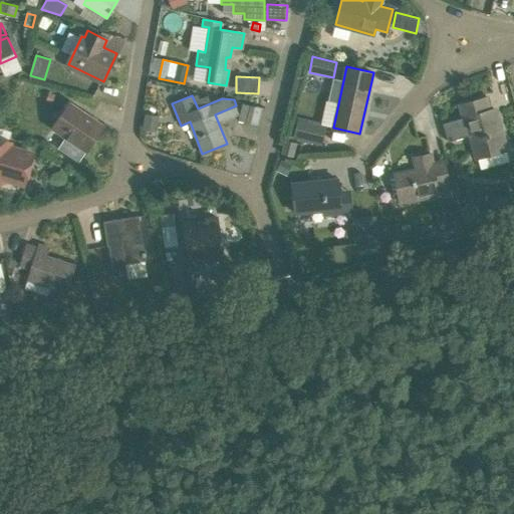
[(495,109),(489,110),(486,97),(459,104),(467,135),(470,134),(477,157),(506,149),(495,109)]
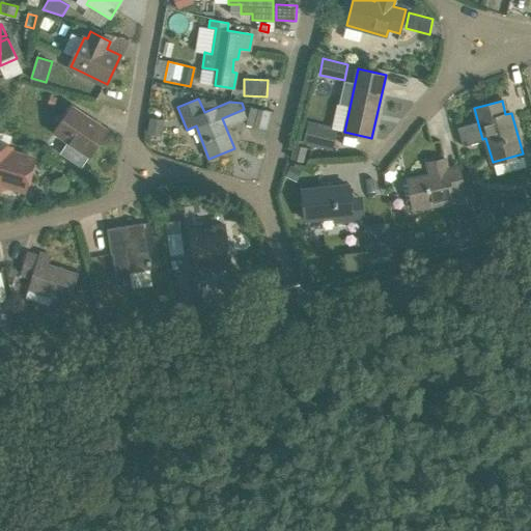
[(107,129),(72,106),(63,118),(57,128),(54,133),(67,142),(60,152),(82,167),(89,156),(107,129)]
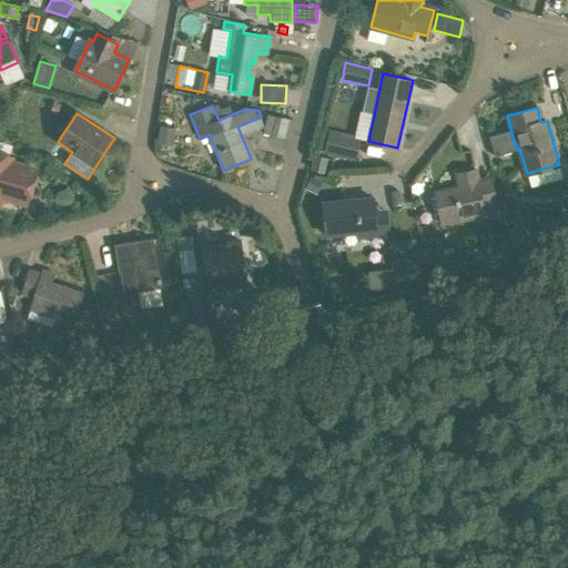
[(287,138),(293,120),(270,113),(264,132),(287,138)]
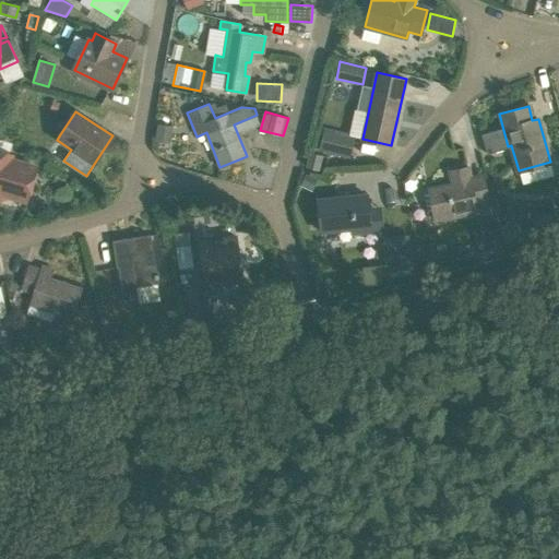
[(62,132),(66,126),(59,121),(56,128),(62,132)]
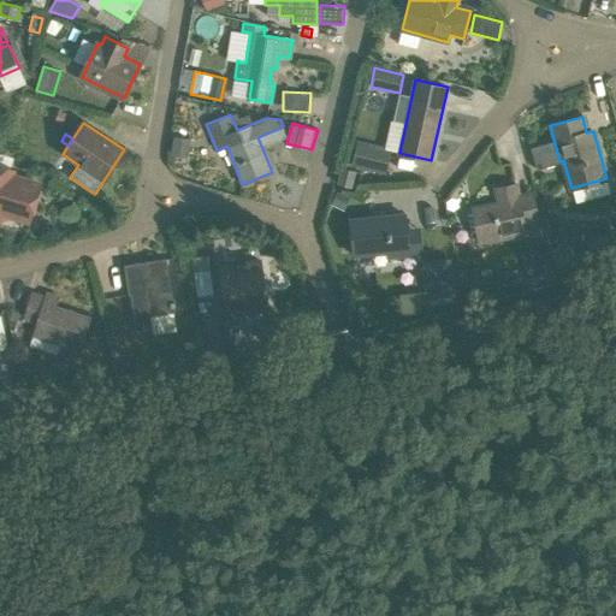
[(189,140),(173,136),(170,155),(185,158),(189,140)]
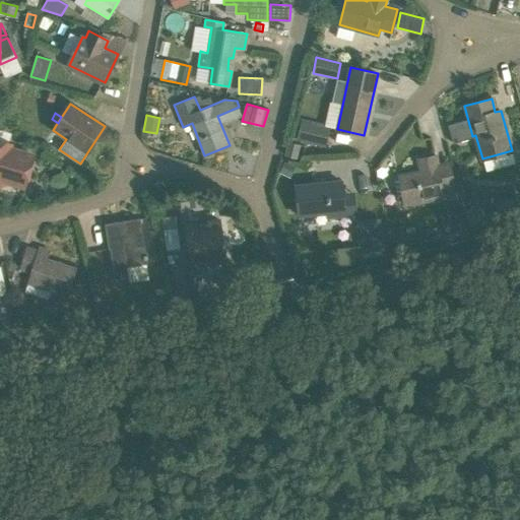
[(330,126),(302,120),(297,140),(325,147),(330,126)]
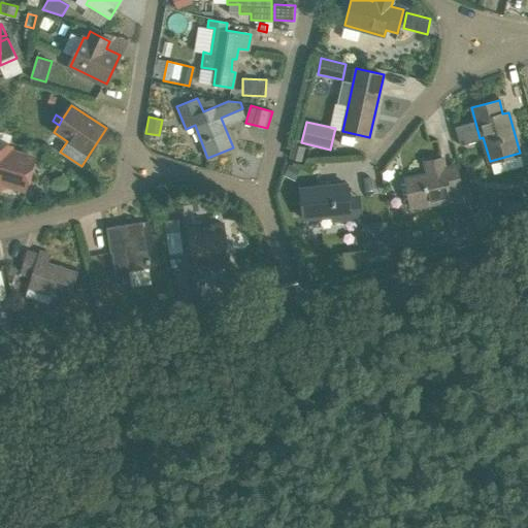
[(9,145),(0,142),(0,182),(26,190),(34,159),(7,152),(9,145)]
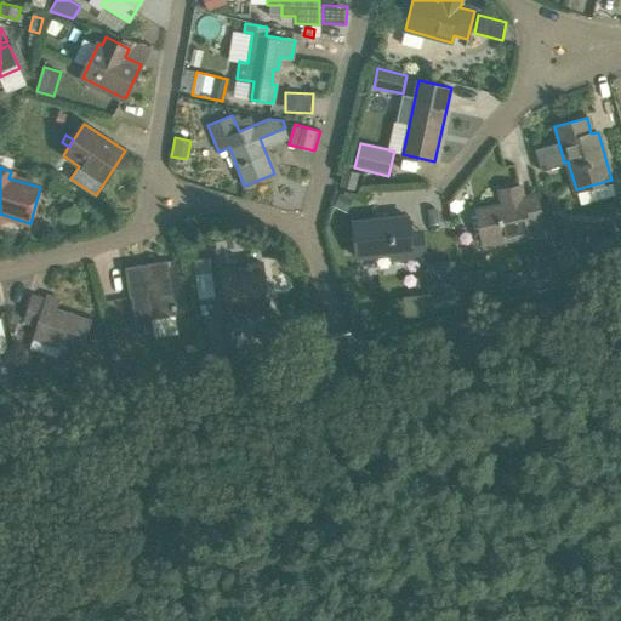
[(357,172),(346,169),(341,186),(353,188),(357,172)]
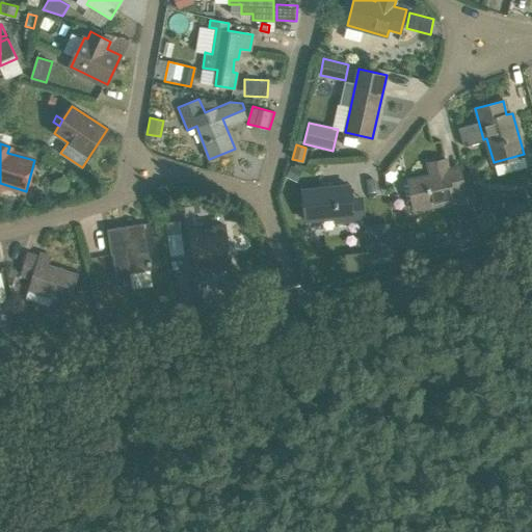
[(462,168),(448,171),(446,159),(428,163),(431,175),(407,180),(414,210),(454,202),(453,194),(467,191),(462,168)]
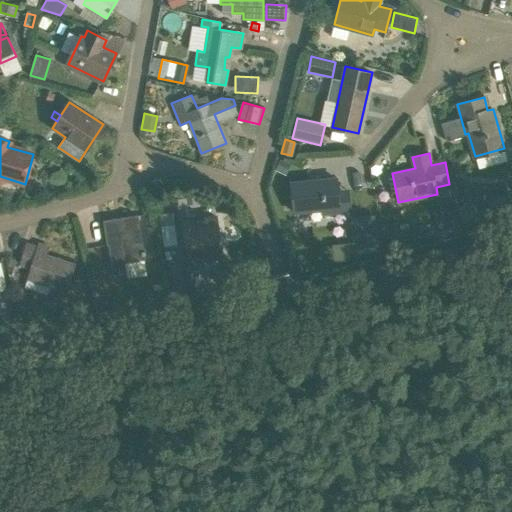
[(290,164),(280,160),(275,171),(286,175),(290,164)]
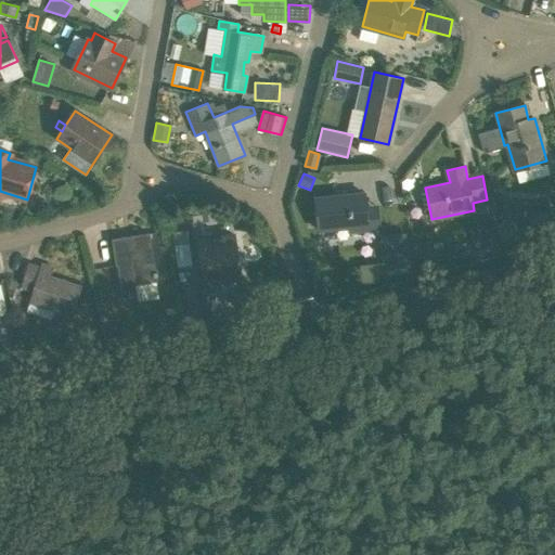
[(365,193),(315,198),(319,230),(348,227),(349,234),(382,231),(378,205),(366,205),(365,193)]
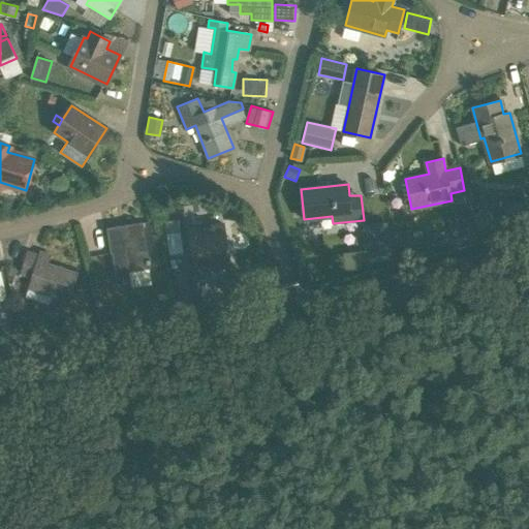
[(144,222),(120,225),(107,227),(118,282),(133,279),(131,270),(151,267),(144,222)]
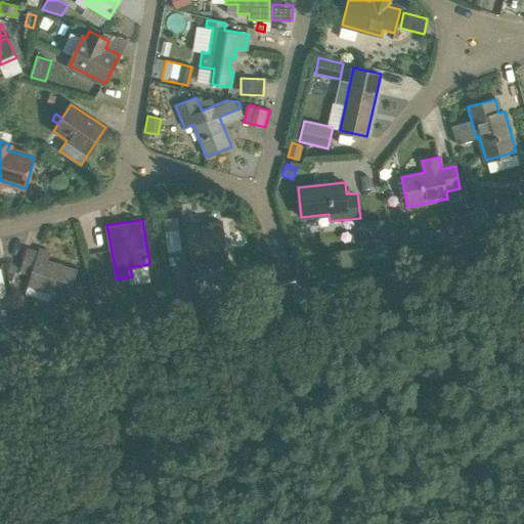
[(446,225),(450,242),(471,236),(467,220),(446,225)]
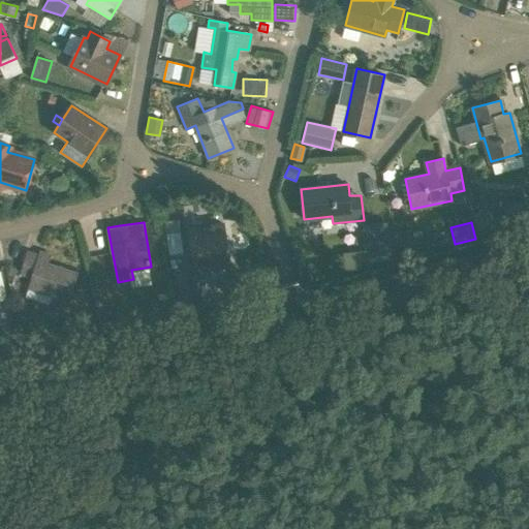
[(223,223),(197,227),(198,231),(190,232),(195,270),(208,268),(207,258),(228,254),(223,223)]
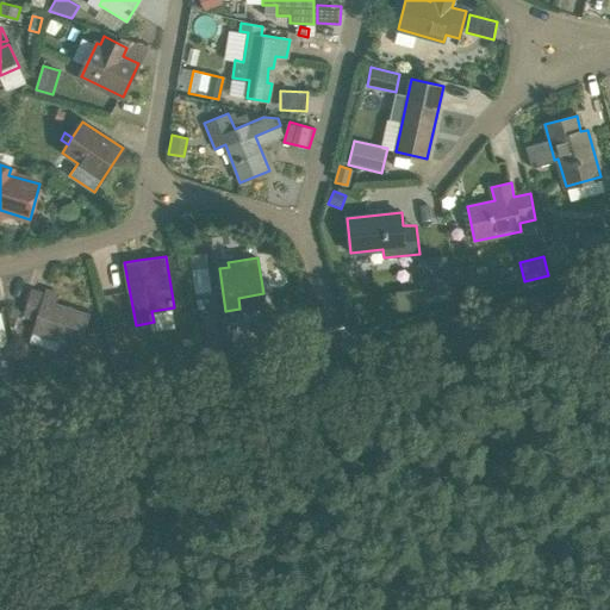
[(193,269),(197,293),(211,291),(207,267),(193,269)]
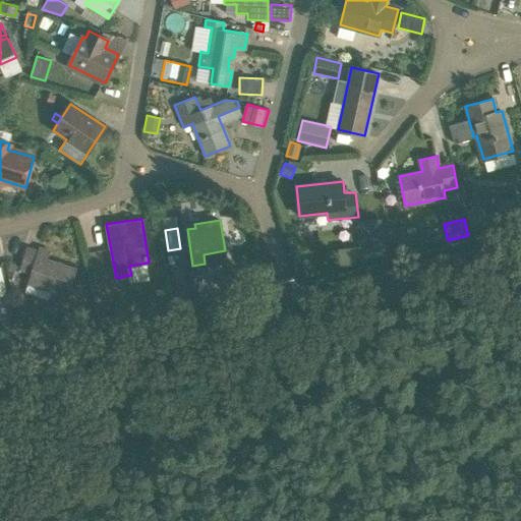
[(76,271),(61,266),(46,261),(49,251),(39,248),(30,282),(52,288),(49,300),(66,305),(69,294),(70,294),(76,271)]
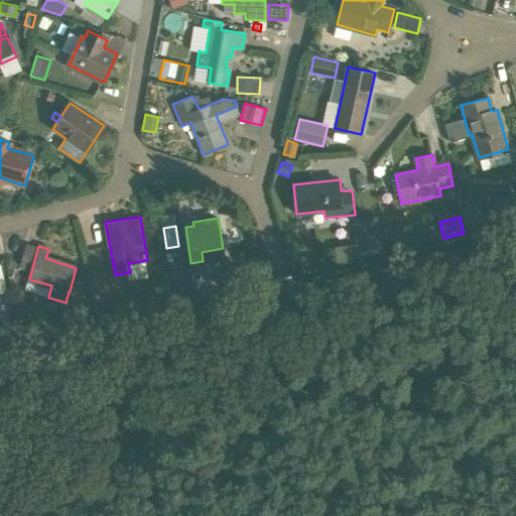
[(17,263),(5,260),(8,273),(13,272),(16,267),(17,263)]
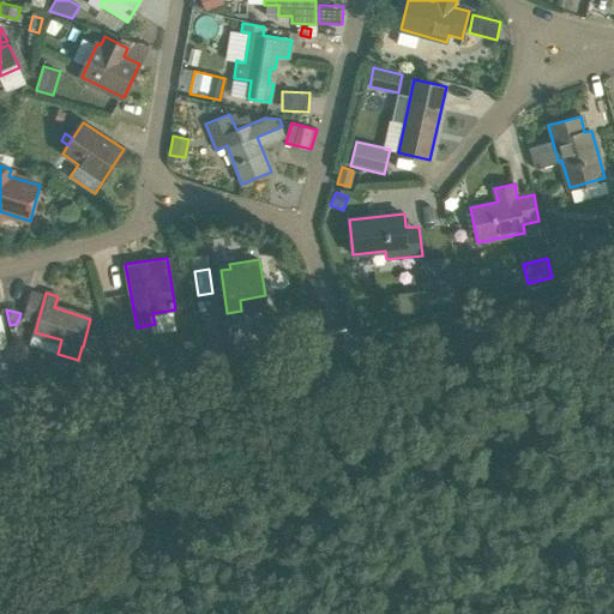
[(131,351),(121,369),(136,378),(146,360),(131,351)]
